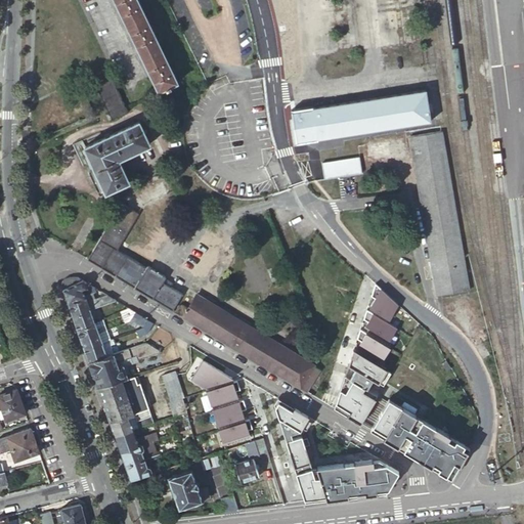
[(155,0),(114,0),(137,49),(157,88),(189,73),(155,0)]
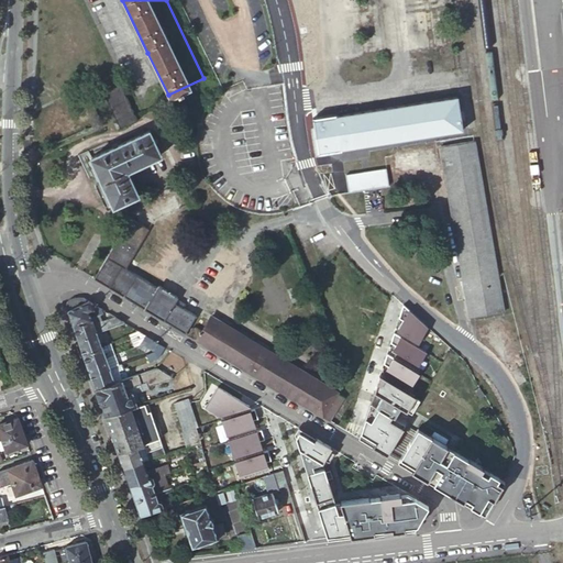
[(310,0),(312,18),(345,13),(343,0),(310,0)]
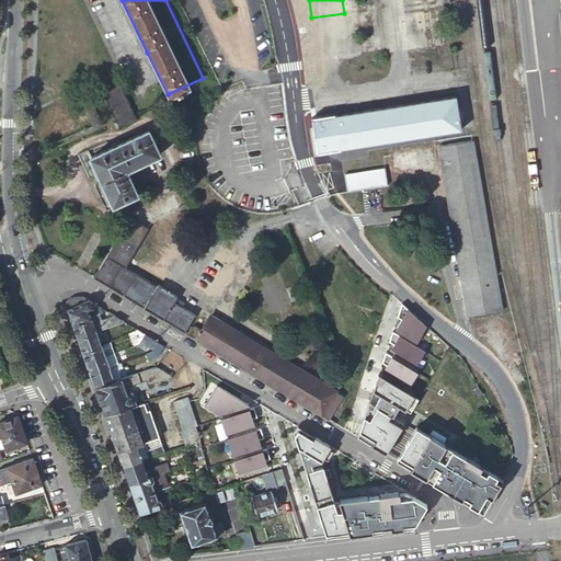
[(101,91),(116,121),(135,111),(121,81),(101,91)]
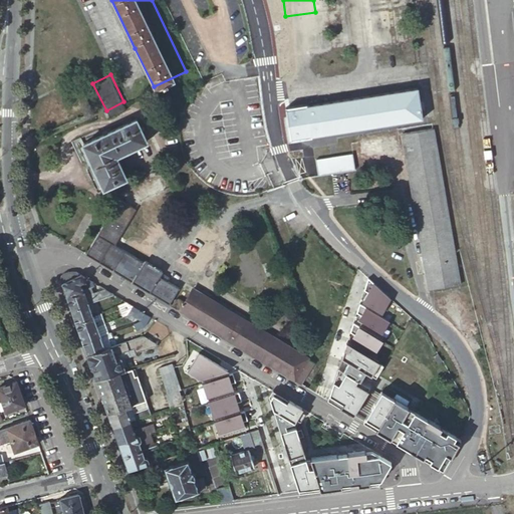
[(429,120),(424,89),(292,109),(296,144),(327,139),(327,137),(429,120)]
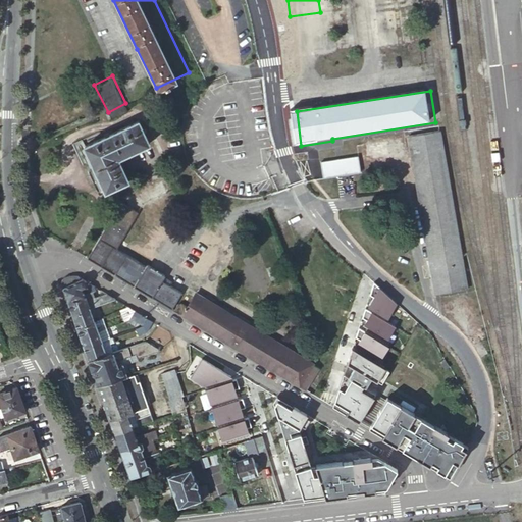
[(126,107),(125,103),(108,112),(109,115),(111,118),(128,110),(126,107)]
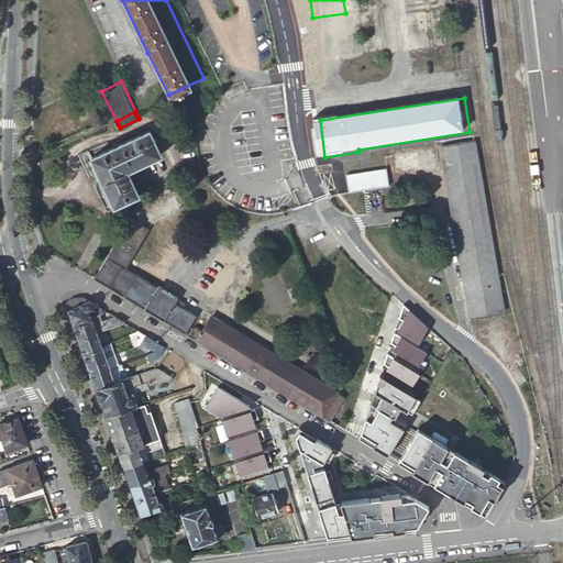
[(163,155),(151,130),(98,155),(110,180),(102,184),(114,209),(144,194),(133,169),(163,155)]
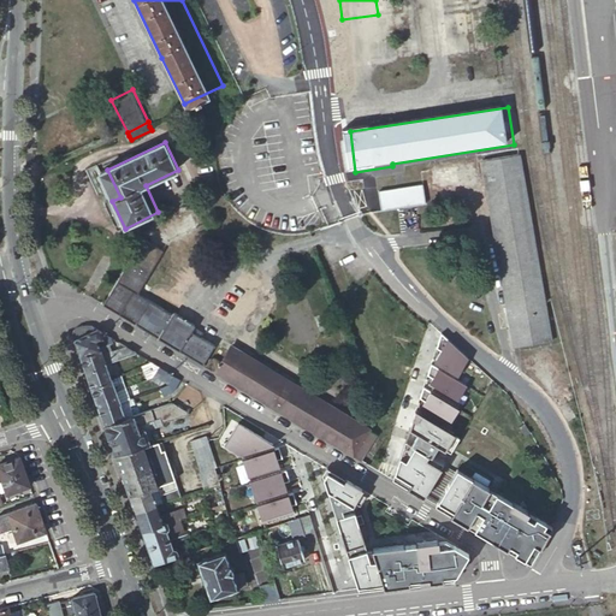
[(551,332),(526,154),(490,160),(515,338),(551,332)]
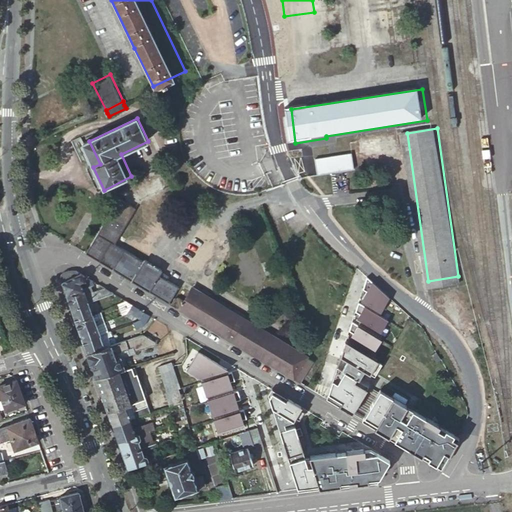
[(168,188),(162,176),(128,191),(134,203),(168,188)]
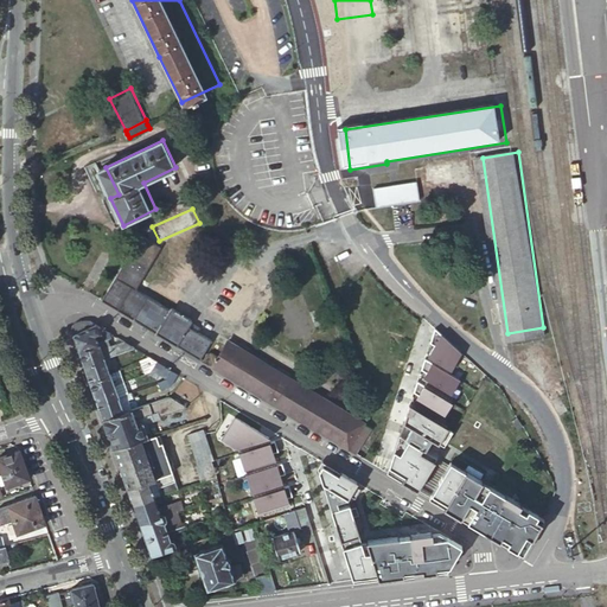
[(106,302),(200,362),(213,340),(189,327),(191,321),(138,291),(161,248),(144,238),(106,302)]
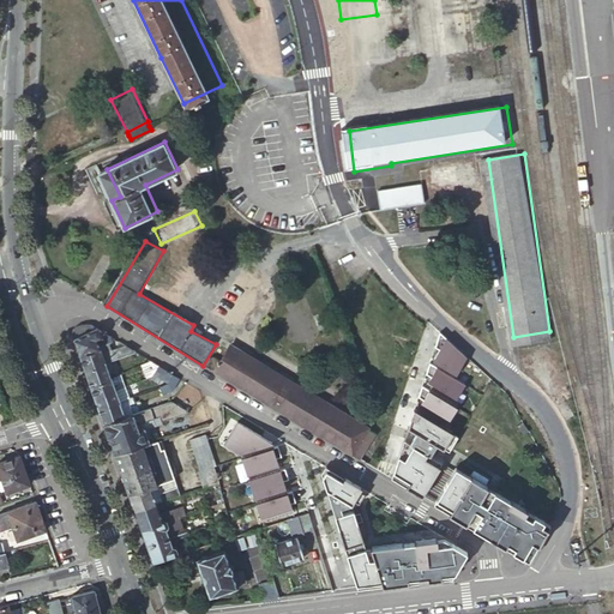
[(72,332),(73,337),(97,327),(97,326),(95,324),(89,323),(85,323),(80,323),(78,324),(76,326),(72,332)]
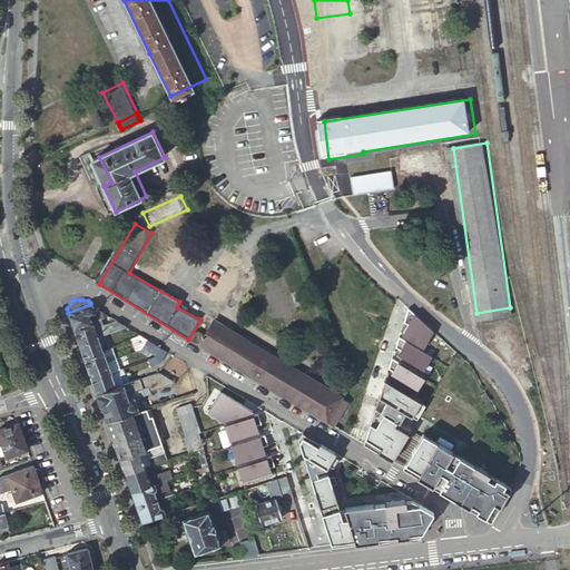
[(68,313),(79,342),(98,335),(106,333),(126,326),(116,320),(104,324),(95,327),(95,325),(97,324),(96,321),(101,318),(104,317),(102,312),(90,304),(68,313)]
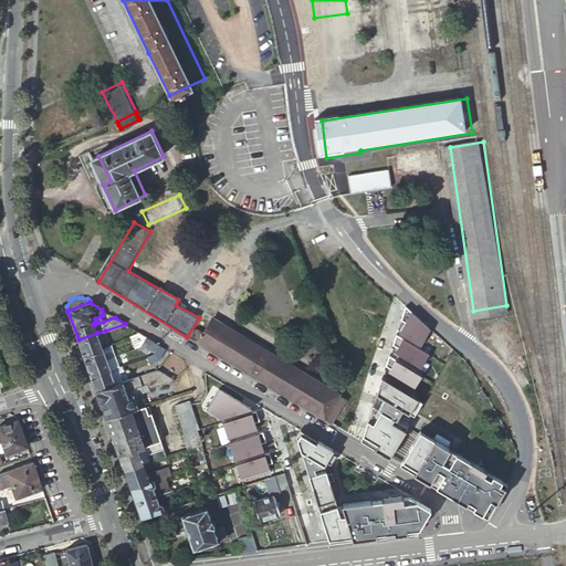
[(389,363),(381,391),(371,423),(369,440),(404,465),(493,515),(513,485),(499,475),(416,425),(423,396),(432,331),(410,315),(389,363)]
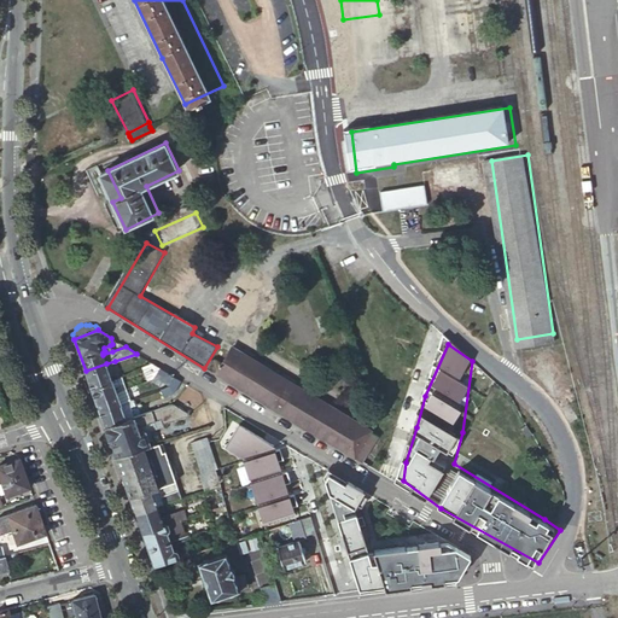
[(373,436),(375,432),(234,347),(217,375),(359,462),(373,436)]
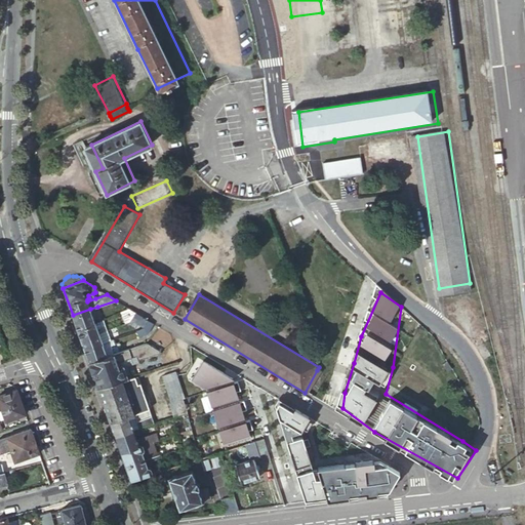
[(177,313),(184,317),(188,309),(182,305),(177,313)]
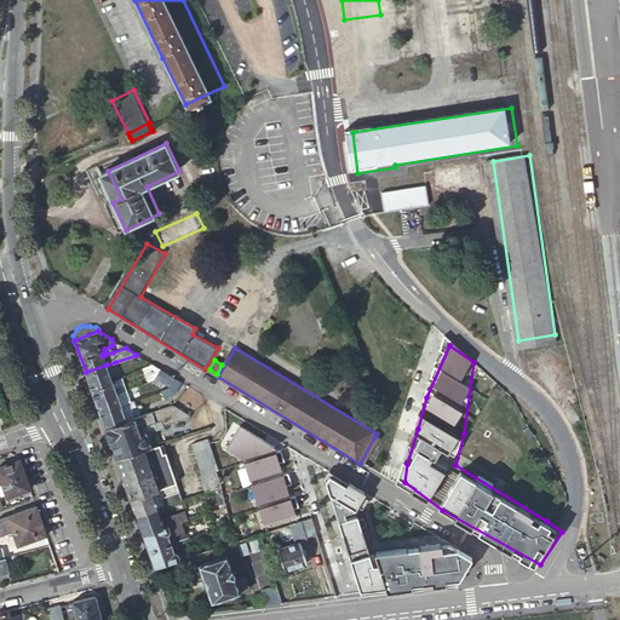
[(115,362),(107,365),(112,377),(115,374),(120,373),(115,362)]
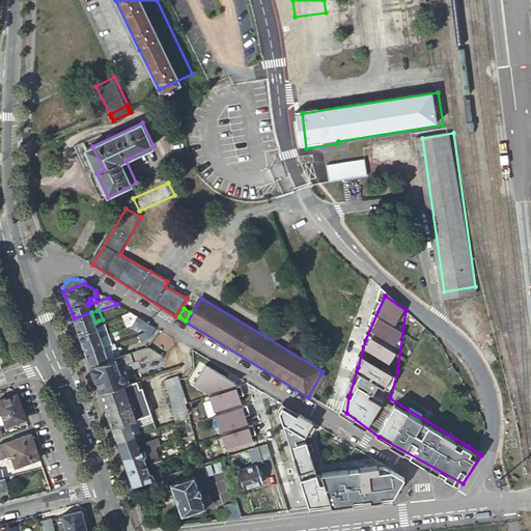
[(74,318),(78,332),(96,325),(100,324),(99,320),(95,323),(91,312),(74,318)]
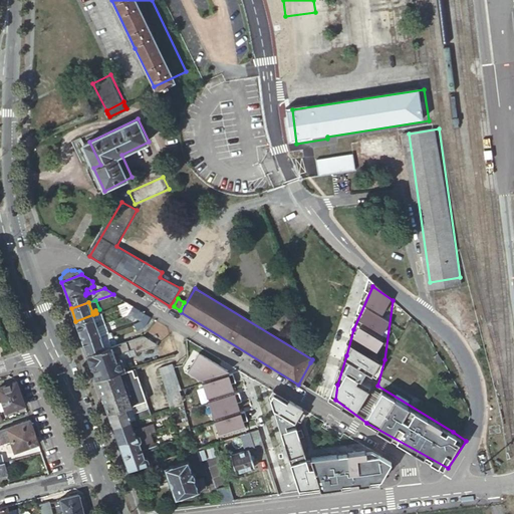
[(129,314),(133,306),(126,302),(118,305),(123,315),(129,314)]
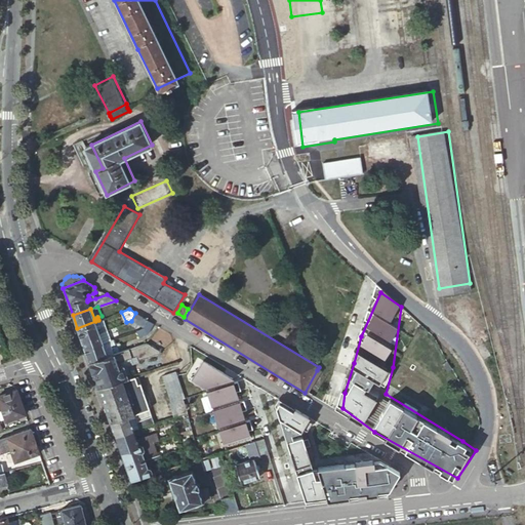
[(139,325),(144,317),(135,313),(131,321),(130,322),(135,328),(138,325),(139,325)]
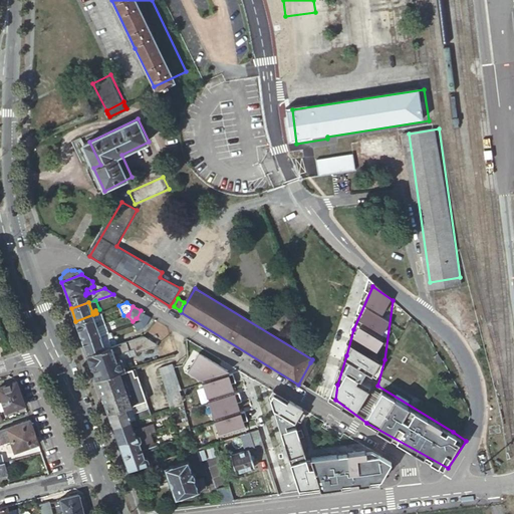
[(142,320),(145,313),(141,310),(137,318),(142,320)]
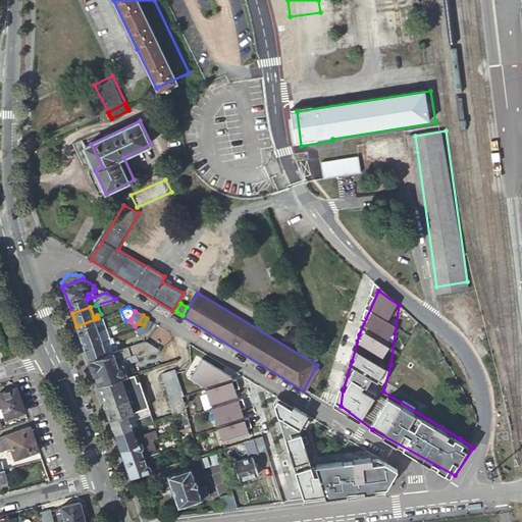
[(95,319),(98,330),(106,327),(102,316),(101,317),(98,318),(95,319)]
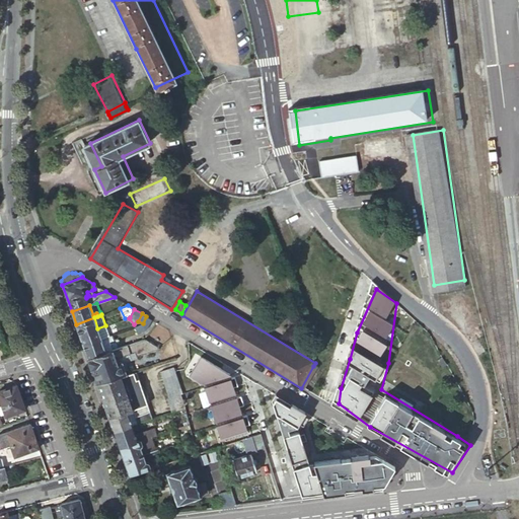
[(146,328),(152,319),(146,316),(143,323),(134,326),(137,332),(143,329),(146,328)]
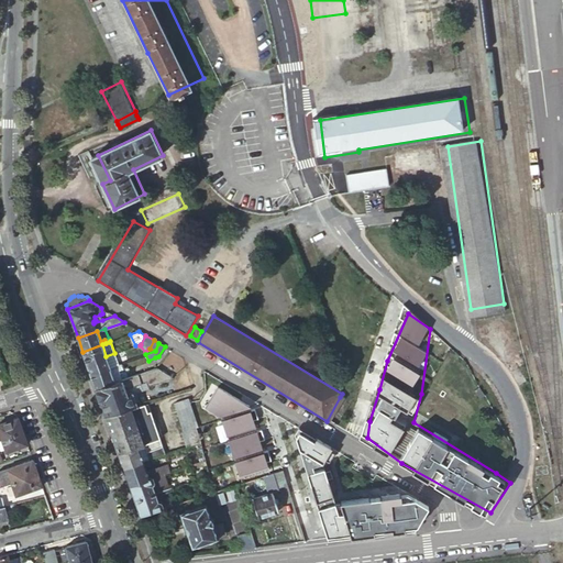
[(83,352),(86,363),(106,356),(102,344),(83,352)]
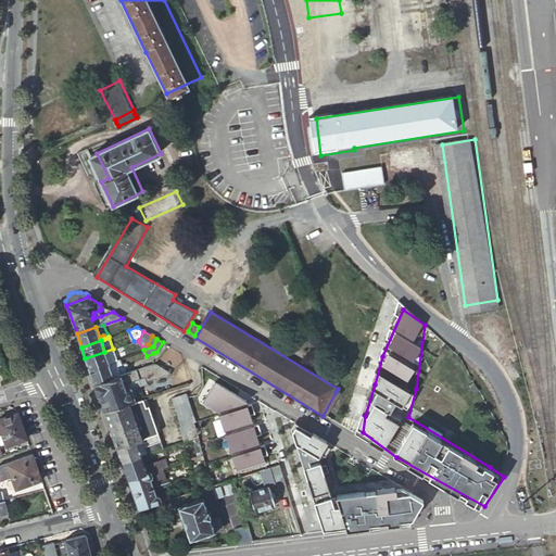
[(104,352),(109,362),(118,359),(114,349),(113,349),(104,352)]
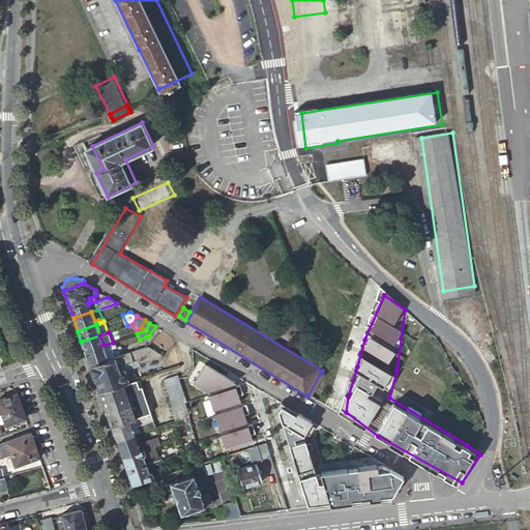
[(81,342),(85,352),(104,345),(99,335),(81,342)]
